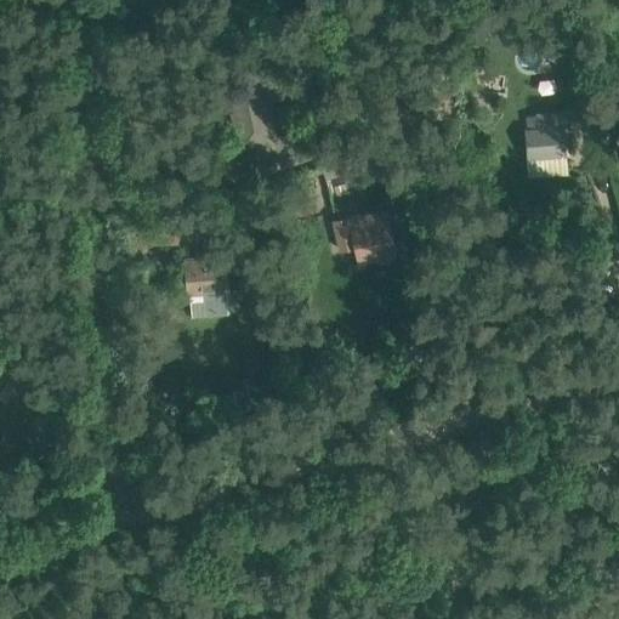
[(266,103),(288,98),(283,75),(221,90),(236,154),(274,145),(266,103)]
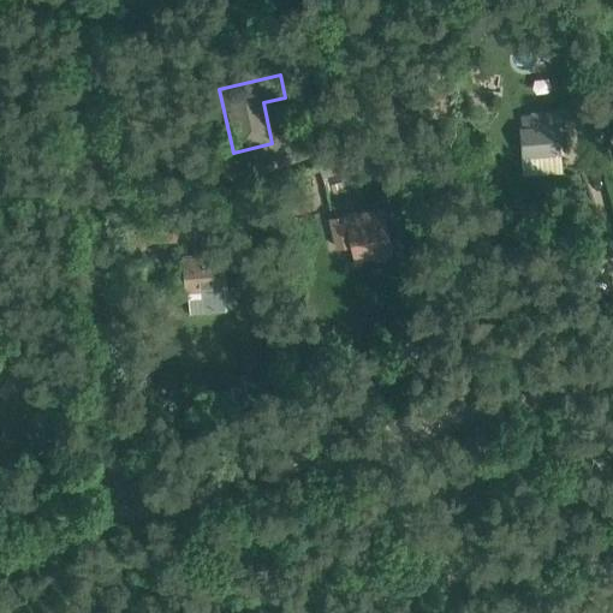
[(529,129),(529,117),(519,118),(522,159),(555,156),(553,128),(529,129)]
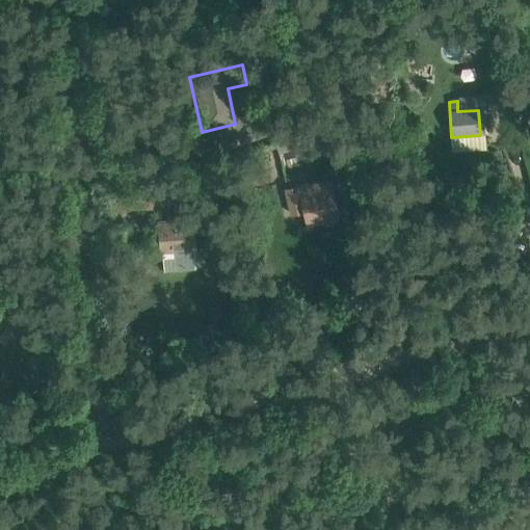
[(235,122),(235,124),(232,125),(238,142),(267,133),(260,113),(235,122)]
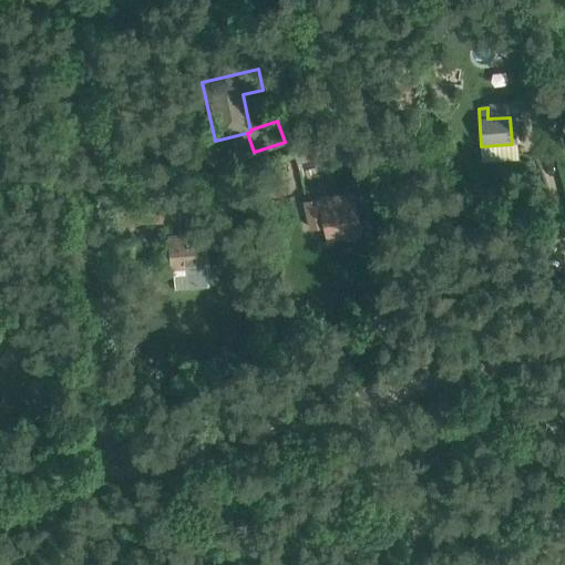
[(330,144),(293,156),(296,168),(335,156),(330,144)]
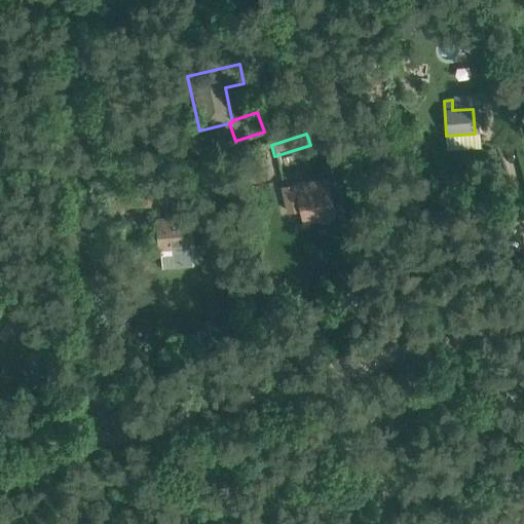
[(248,167),(242,170),(247,181),(264,176),(257,152),(244,156),(248,167)]
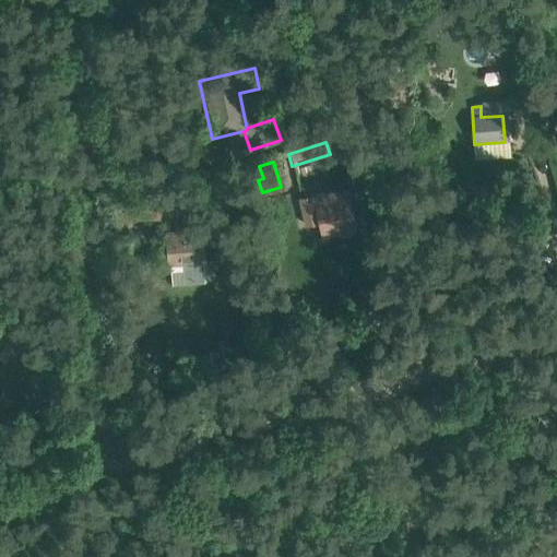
[(354,230),(347,202),(332,205),(331,200),(320,203),(318,197),(298,201),(304,227),(318,224),(321,238),(336,235),(338,237),(341,239),(350,237),(353,233),(352,230),(354,230)]
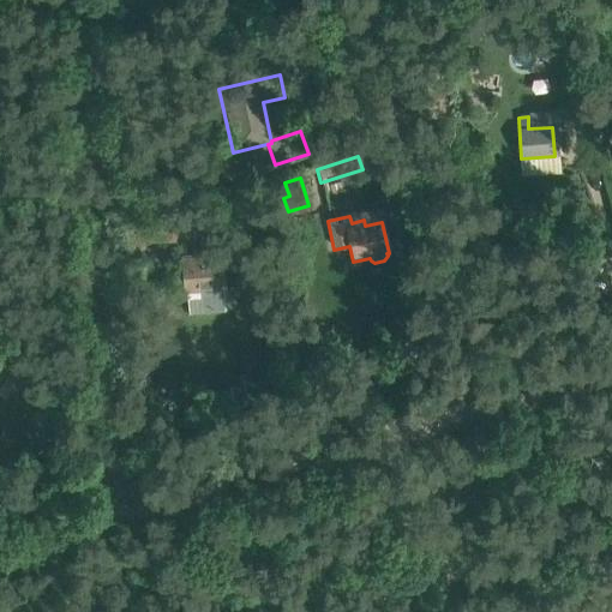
[(223,312),(221,288),(222,288),(219,256),(183,259),(185,292),(186,292),(187,315),(223,312)]
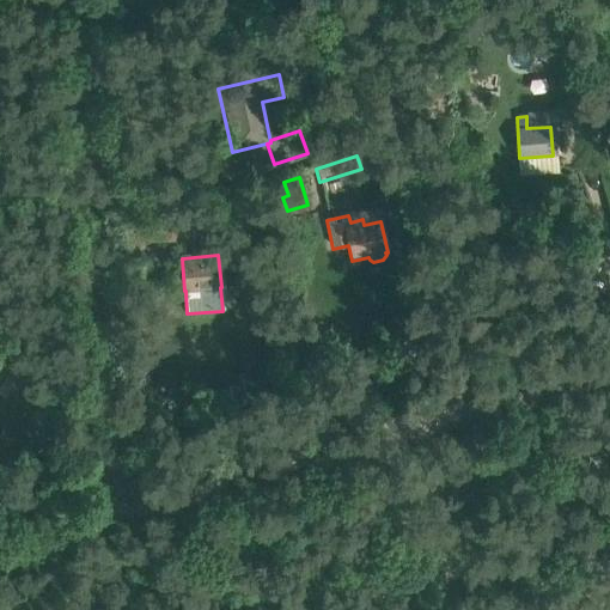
All buildings are outlined.
